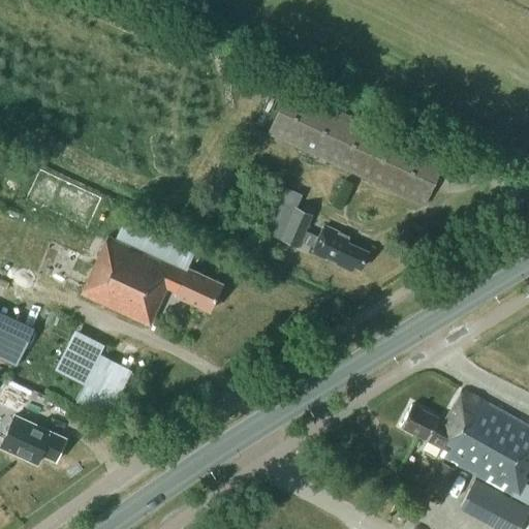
[(425,207),(445,160),(288,88),(268,133),(425,207)]
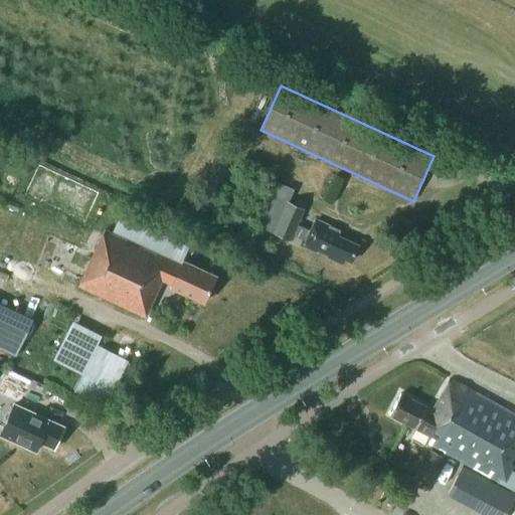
[(66,203),(78,209),(74,218),(86,223),(97,195),(75,185),(66,203)]
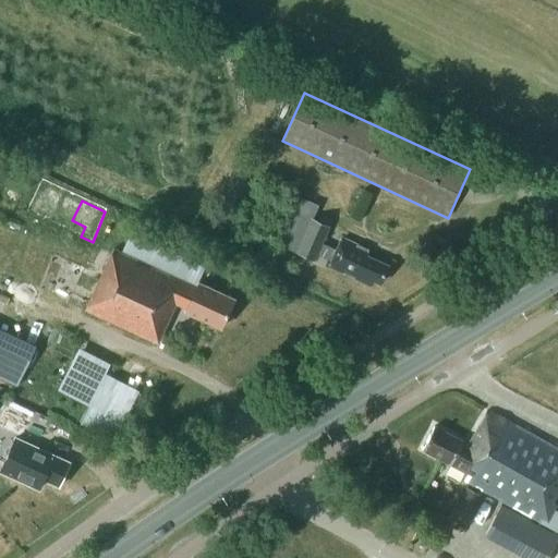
[(314,259),(329,227),(312,218),(310,221),(294,214),(281,242),(298,249),(296,251),(314,259)]
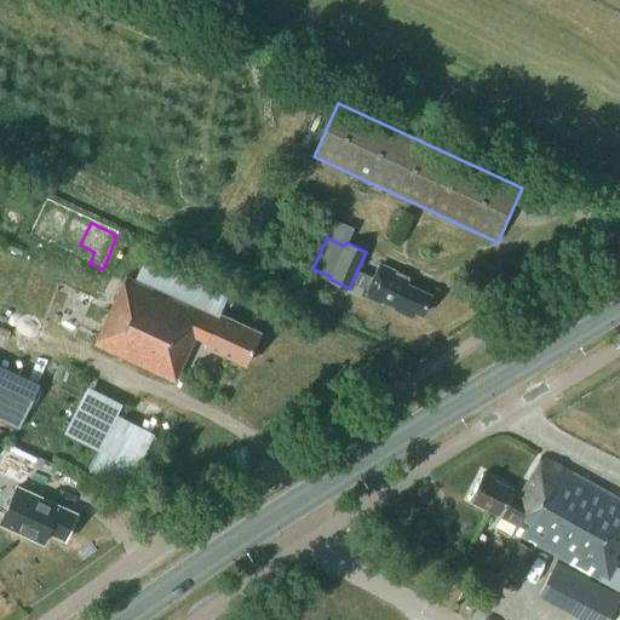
[(409,277),(380,264),(366,296),(411,316),(413,310),(423,314),(431,294),(407,283),(409,277)]
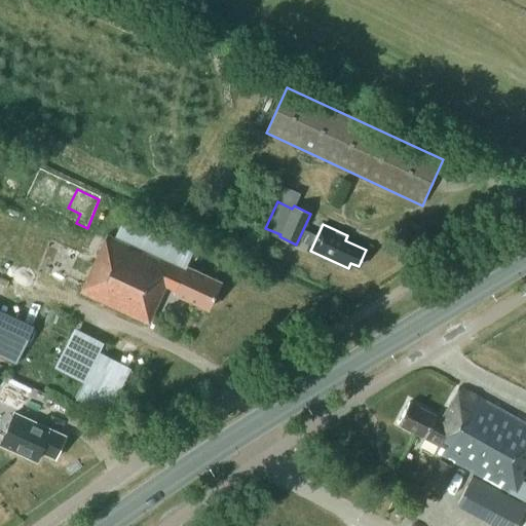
[(209,308),(220,282),(187,266),(185,270),(107,234),(80,292),(148,323),(165,286),(176,290),(175,293),(209,308)]
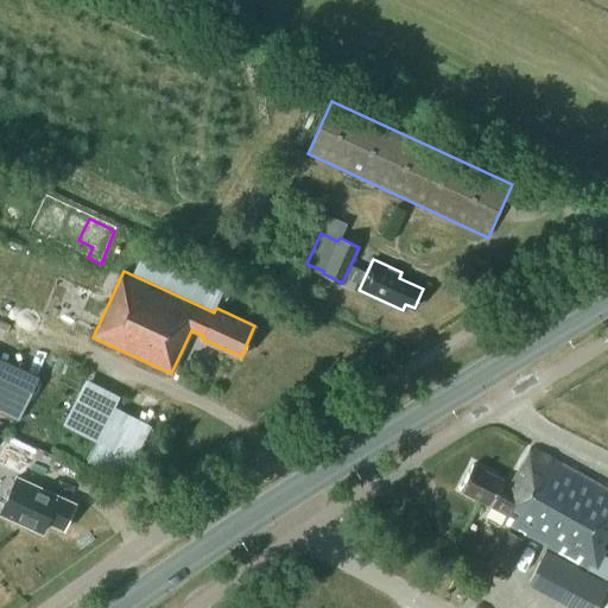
[(0,349),(0,404),(30,417),(50,372),(0,349)]
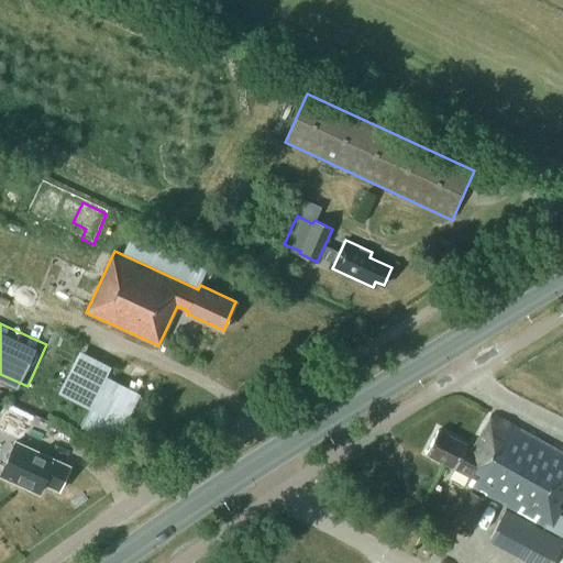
[(0,429),(18,439),(24,435),(34,415),(10,401),(0,421),(0,429)]
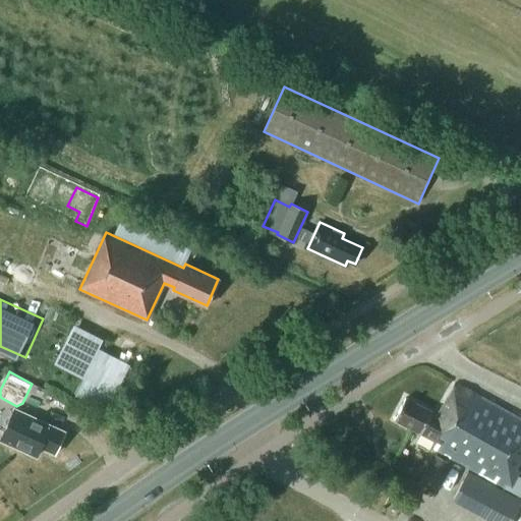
[(405,398),(394,419),(438,443),(433,449),(520,496),(520,476),(517,474),(520,469),(516,466),(520,456),(520,419),(455,383),(438,414),(405,398)]
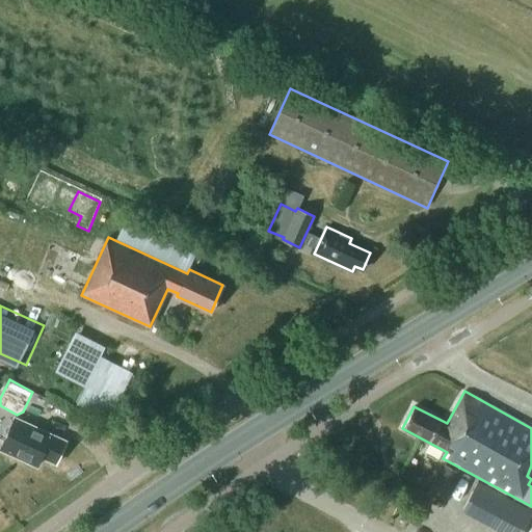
[(34,426),(15,417),(7,433),(26,443),(20,457),(36,466),(41,456),(56,462),(67,441),(34,426)]
